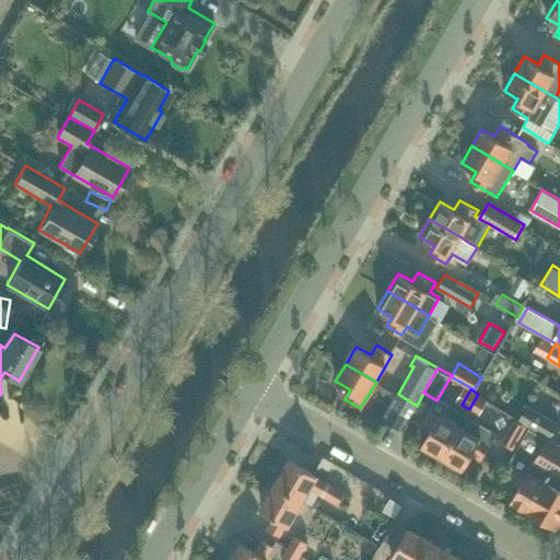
[(401,432),(417,406),(398,394),(382,421),(401,432)]
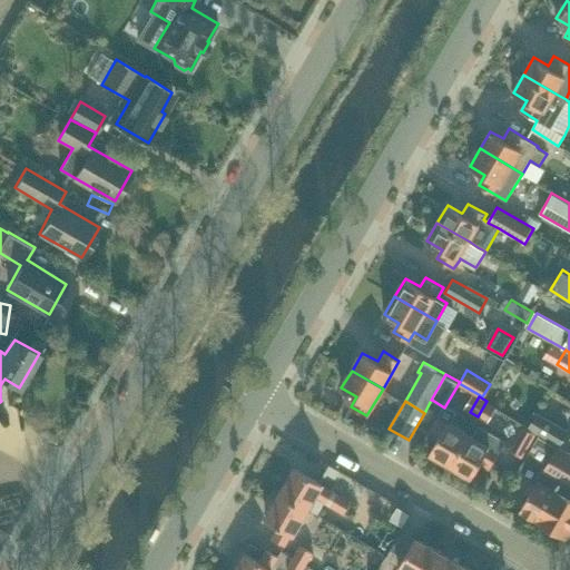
[(487,401),(478,416),(487,422),(495,406),(487,401)]
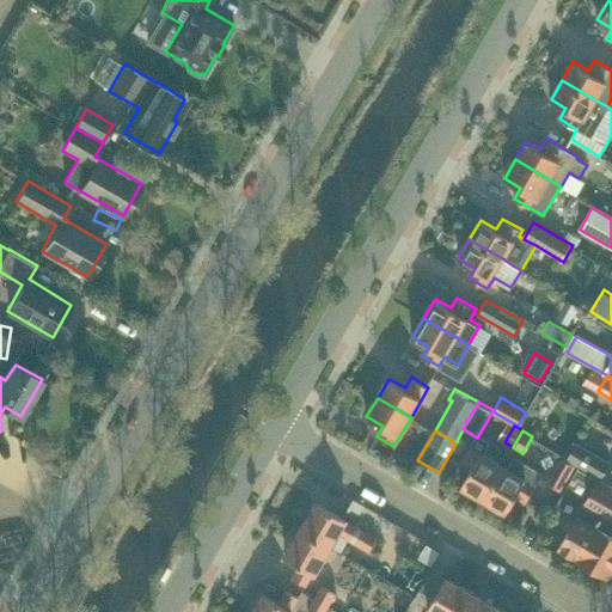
[(580,465),(601,478),(611,461),(577,441),(567,459),(579,467),(580,465)]
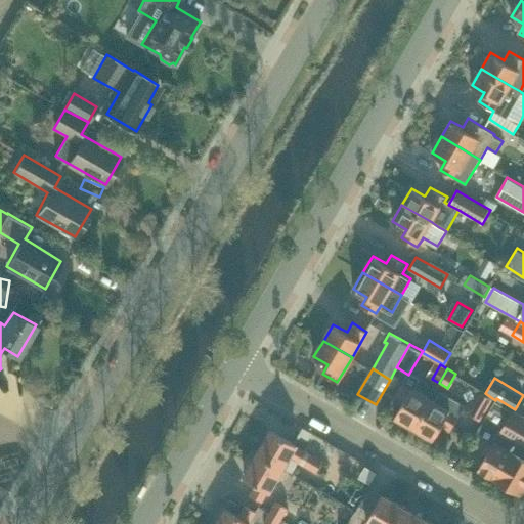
[(424,417),(434,399),(403,382),(394,397),(402,402),(395,416),(411,425),(419,413),(424,417)]
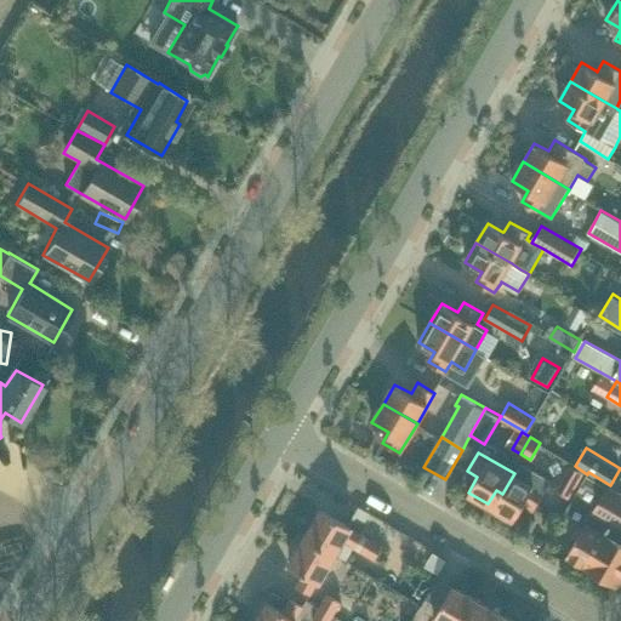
[(496,490),(488,503),(514,519),(523,505),(524,503),(534,510),(545,490),(551,479),(520,462),(514,473),(502,494),(496,490)]
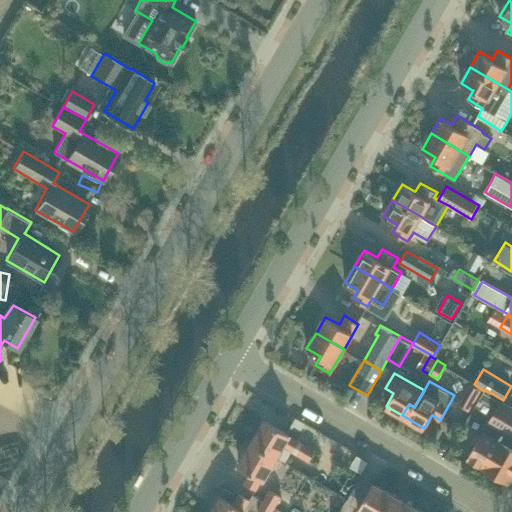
[(471,384),(458,405),(471,412),(483,391),(471,384)]
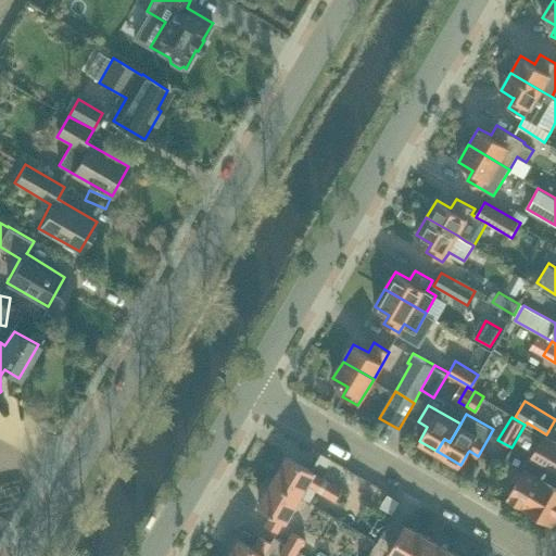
[(555,442),(545,437),(546,434),(527,422),(526,425),(505,462),(523,472),(508,497),(554,523),(555,518),(555,442)]
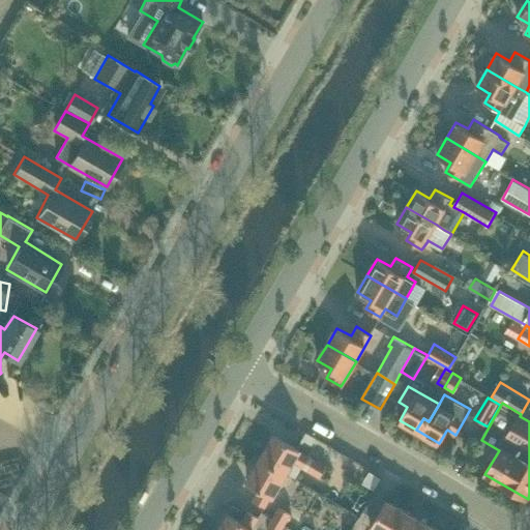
[(301,450),(301,449),(273,435),(260,458),(290,474),(296,464),(303,468),(311,457),(301,450)]
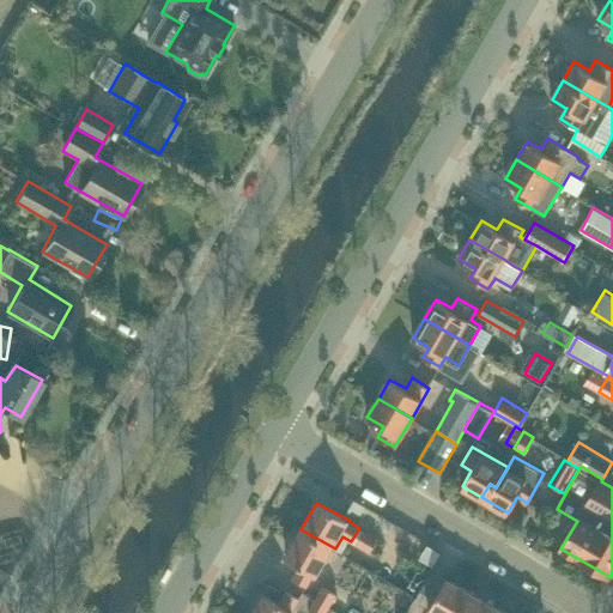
[(328,560),(335,548),(301,529),(285,556),(301,565),(295,578),(308,587),(315,574),(317,575),(327,559),(328,560)]
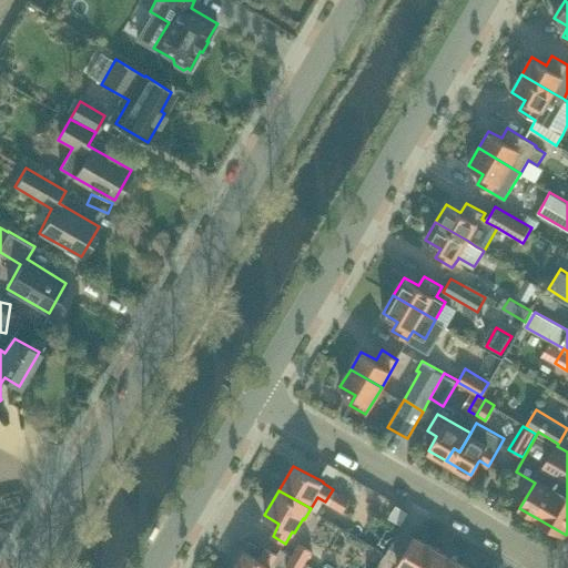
[(343,511),(350,499),(337,492),(331,505),(343,511)]
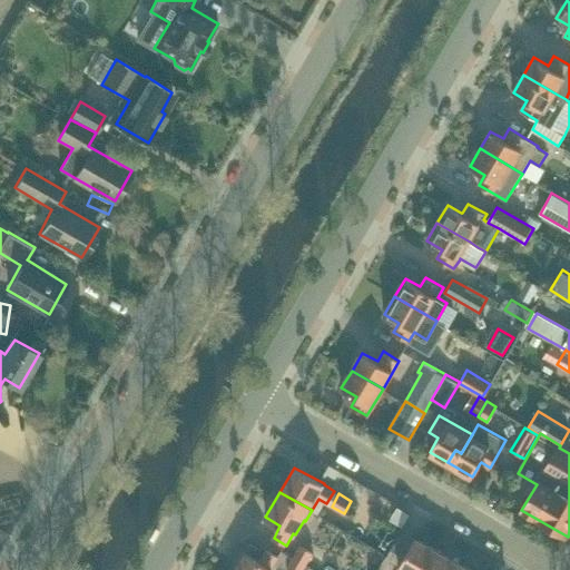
[(403,527),(410,513),(397,507),(391,519),(403,527)]
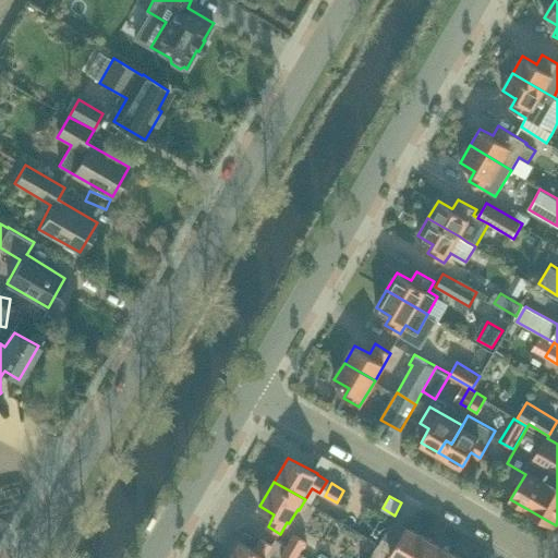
[(391,557),(417,557),(429,538),(407,525),(389,557),(391,557)]
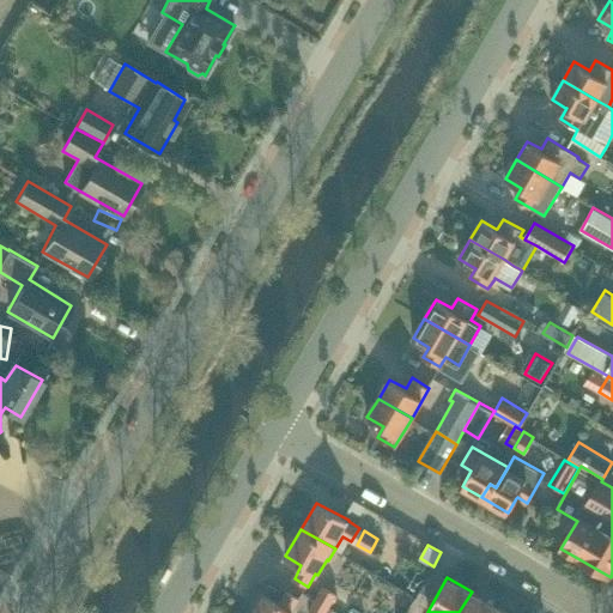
[(316,600),(329,607),(338,594),(323,586),(316,600)]
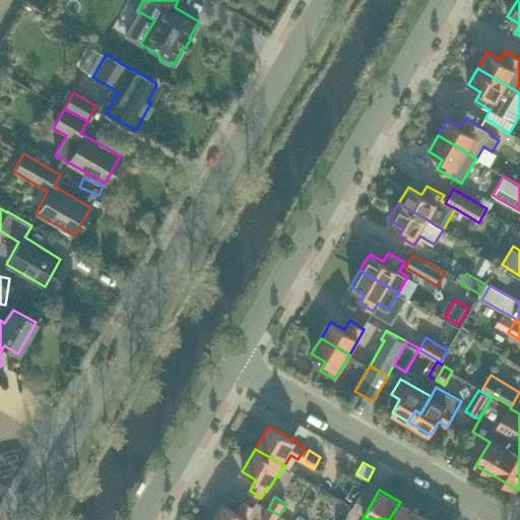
[(250,519),(251,519),(249,518),(255,508),(243,500),(236,511),(223,504),(213,519),(250,519)]
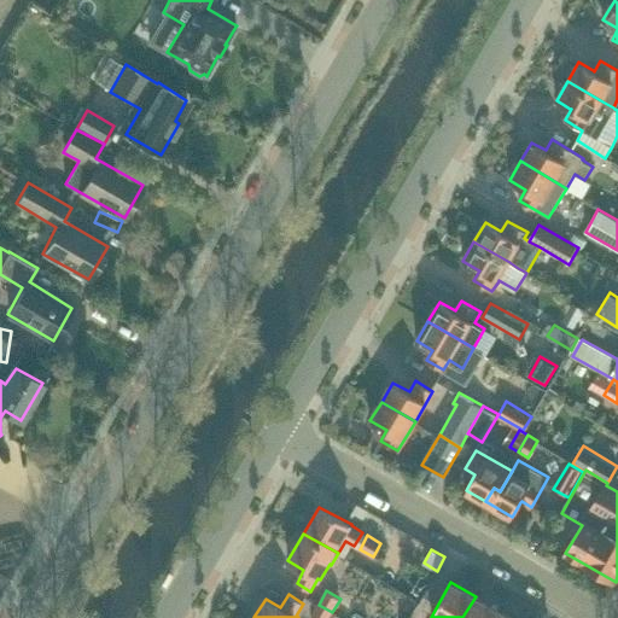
[(495,617),(500,611),(476,596),(462,617),(495,617)]
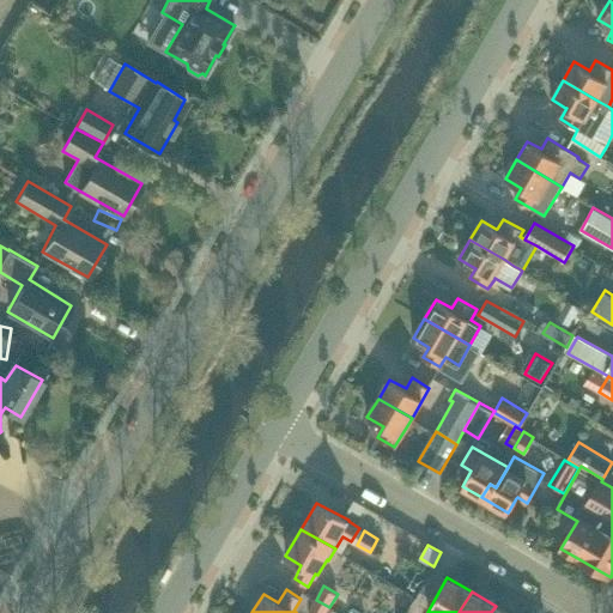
[(309,612),(326,612),(329,607),(316,600),(309,612)]
